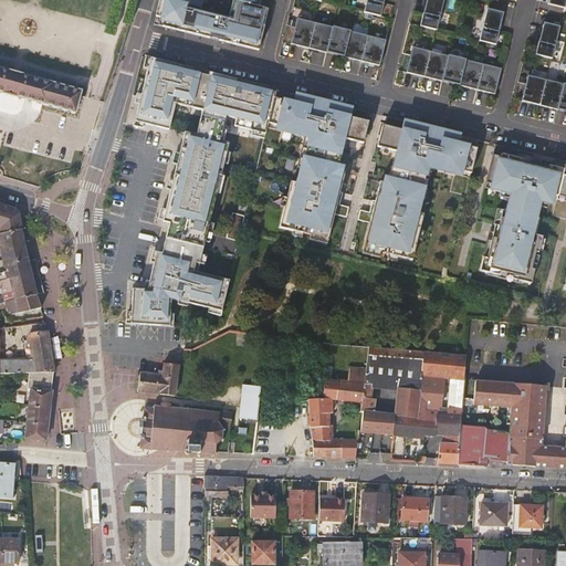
[(179,0),(179,2),(170,0),(159,0),(154,24),(259,51),(270,9),(236,0),(233,0),(229,20),(186,9),(187,4),(205,9),(207,0),(179,0)]
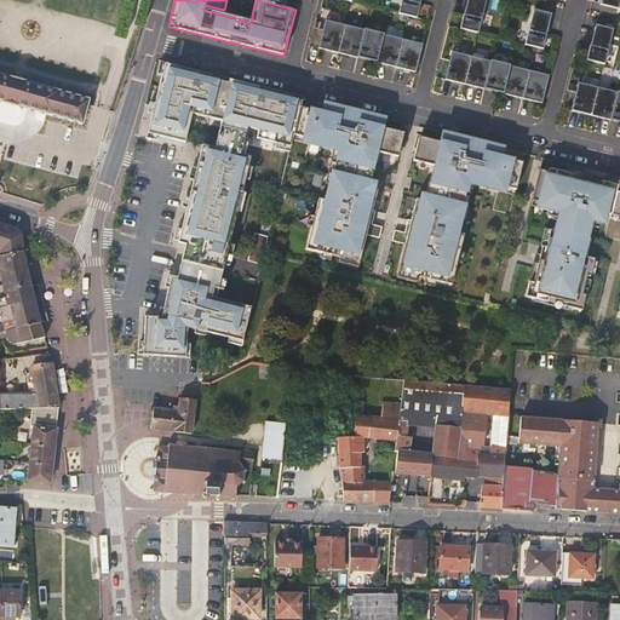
[(402,0),(400,13),(418,18),(422,3),(420,3),(420,0),(402,0)]
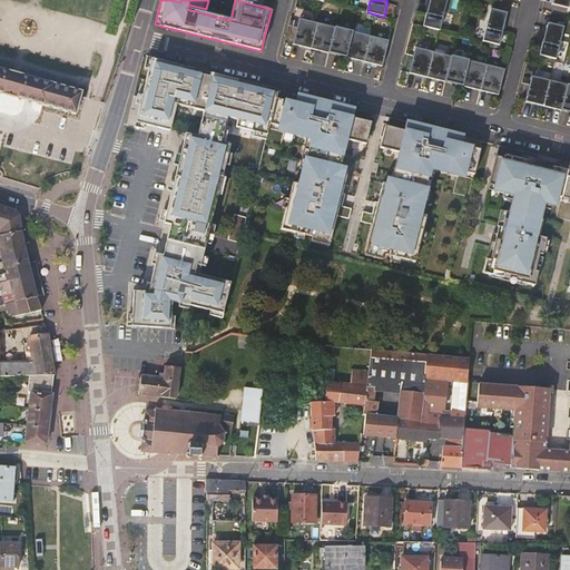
[(425,12),(422,26),(439,30),(446,0),(429,0),(426,12),(425,12)]
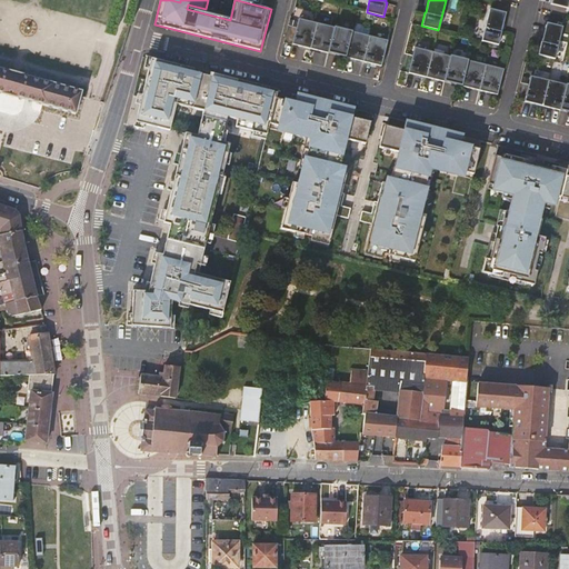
[(491,9),(483,41),(500,46),(503,32),(503,31),(508,12),(491,9)]
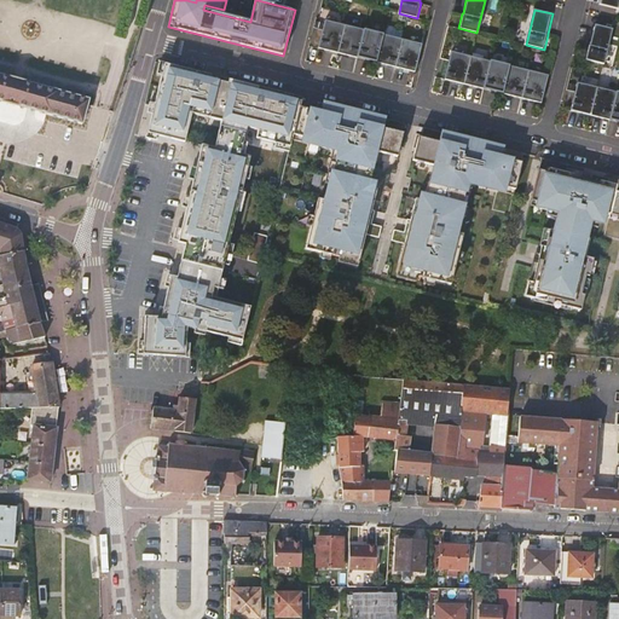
[(364,30),(325,21),(318,48),(358,58),(358,57),(377,62),(376,63),(416,73),(422,45),(383,35),(383,34),(364,29),(364,30)]
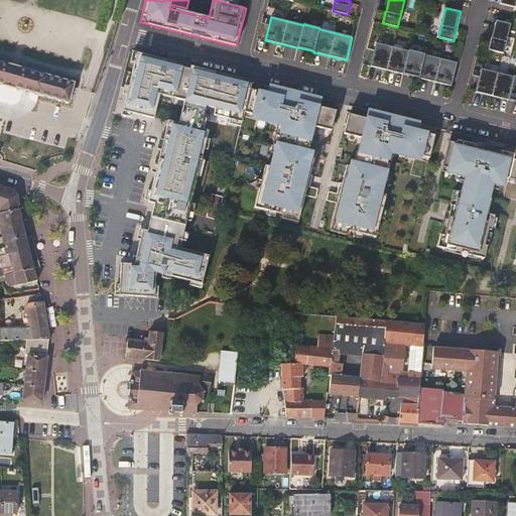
[(491,37),(488,49),(503,53),(510,24),(495,20),(491,37)]
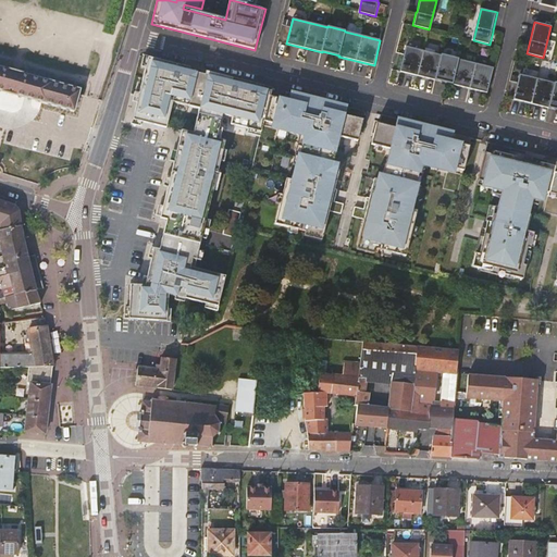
[(424,51),(407,47),(400,72),(418,76),(424,51)]
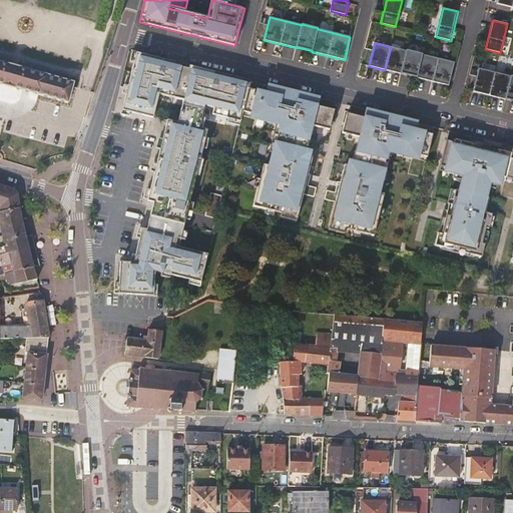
[(407,50),(391,47),(385,70),(401,73),(407,50)]
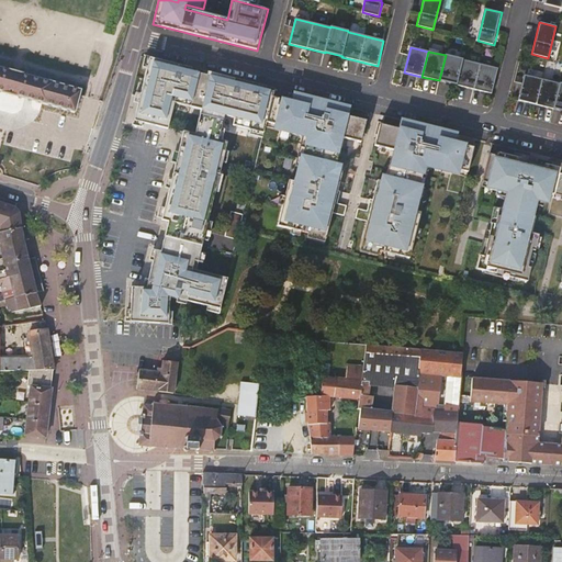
[(463,59),(446,55),(439,80),(457,85),(462,59),(463,59)]
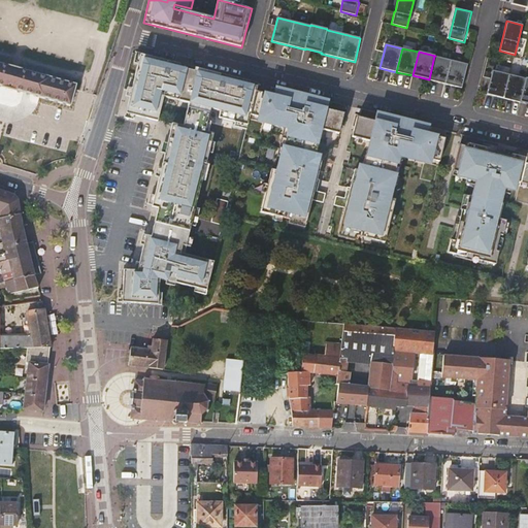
[(266,193),(261,212),(274,216),(283,218),(290,219),(306,223),(322,161),(315,160),(319,144),(318,143),(321,129),(339,133),(344,113),(326,108),(328,101),(276,88),(274,96),(256,92),(258,84),(140,55),(126,113),(158,121),(164,97),(190,103),(184,126),(172,124),(152,206),(159,208),(152,236),(146,235),(137,270),(124,269),(122,302),(152,304),(158,304),(160,279),(207,290),(213,262),(185,254),(180,254),(183,245),(187,246),(205,171),(201,170),(203,162),(207,163),(215,134),(205,132),(211,108),(221,110),(219,118),(248,125),(250,119),(289,129),(287,137),(287,139),(285,147),(284,150),(282,158),(278,171),(272,169),(268,185),(266,193)]
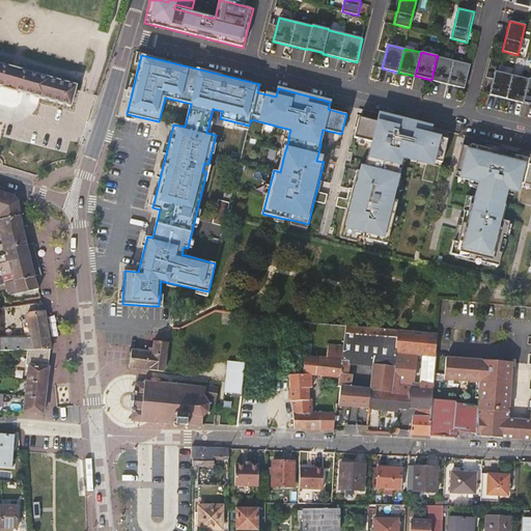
[(448,85),(453,61),(437,56),(431,80),(431,81),(448,85)]
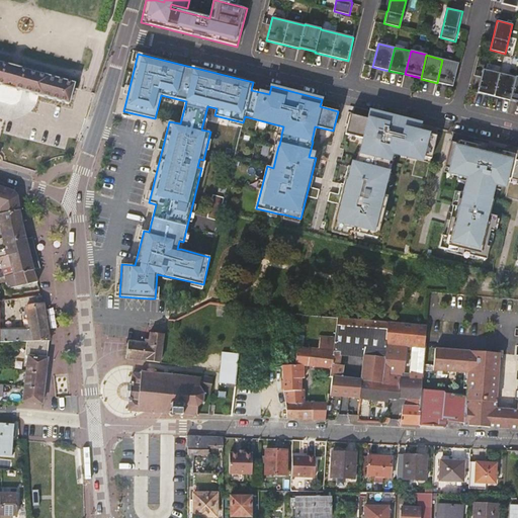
[(453,87),(459,64),(442,60),(437,83),(453,87)]
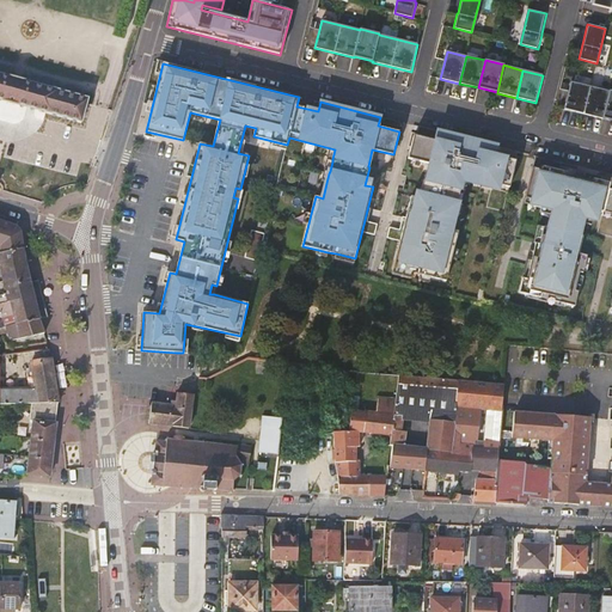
[(0,98),(85,122),(92,98),(0,73),(0,98)]
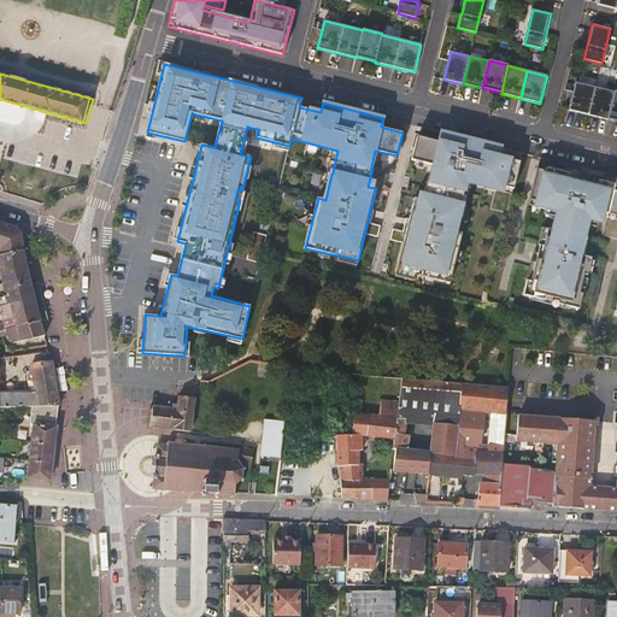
[(588,116),(595,87),(576,83),(574,92),(569,110),(588,116)]
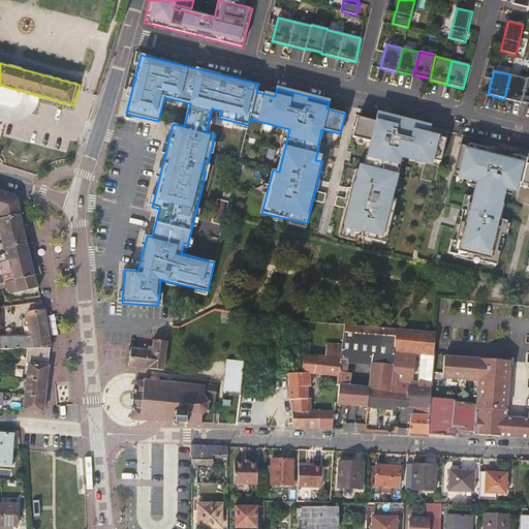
[(527,79),(510,74),(504,99),(521,102),(527,79)]
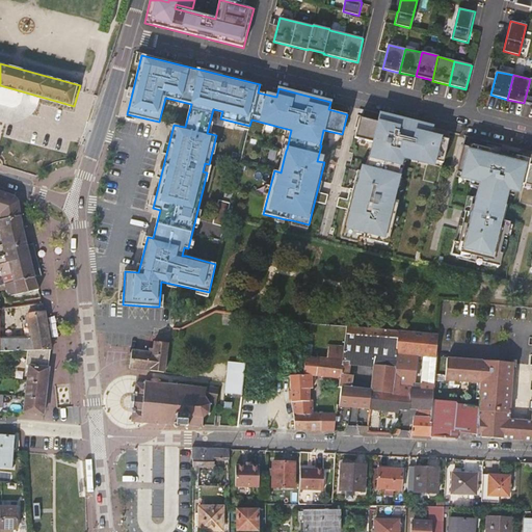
[(432,127),(380,114),(378,123),(360,117),(354,137),(374,142),(370,157),(369,157),(365,173),(357,170),(342,233),(343,233),(358,237),(366,239),(374,241),(388,244),(393,225),(395,217),(398,202),(392,200),(395,186),(397,178),(397,176),(399,168),(400,166),(402,158),(402,157),(442,167),(449,139),(430,135),(432,127)]
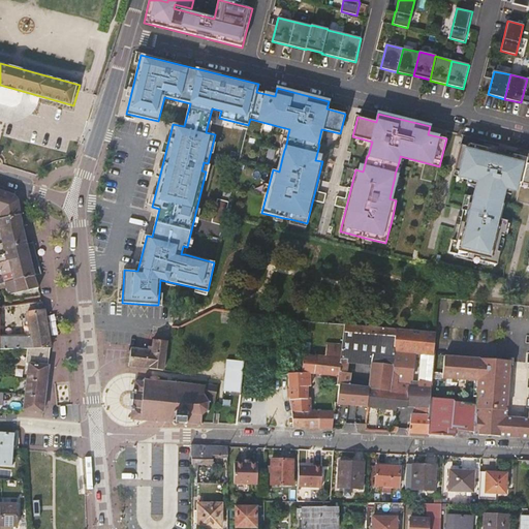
[(528,150),(523,149),(521,149),(519,150),(518,151),(517,152),(515,153),(471,142),(470,145),(461,143),(455,168),(464,172),(463,176),(479,180),(479,183),(477,183),(474,194),(470,193),(468,204),(472,204),(470,209),(462,207),(454,238),(450,237),(447,250),(465,254),(466,250),(478,253),(477,257),(495,261),(498,249),(495,248),(499,232),(502,232),(505,218),(498,216),(502,201),(496,200),(500,186),(504,187),(505,183),(510,184),(512,178),(520,180),(519,183),(528,185),(528,258),(526,267),(528,267),(528,150)]
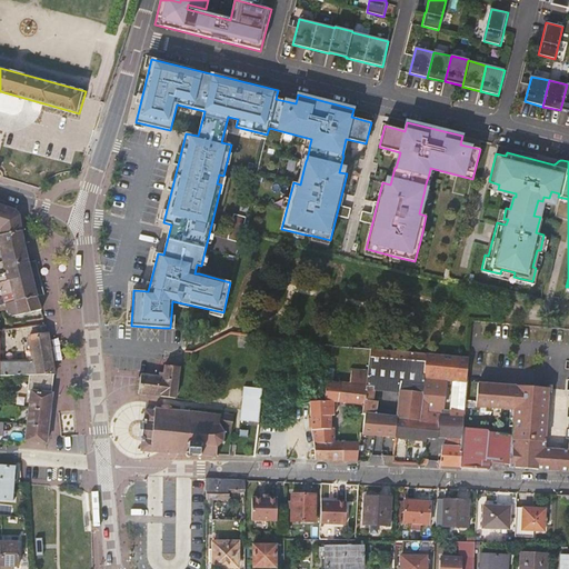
[(0,236),(22,231),(20,213),(16,210),(0,205),(0,236)]
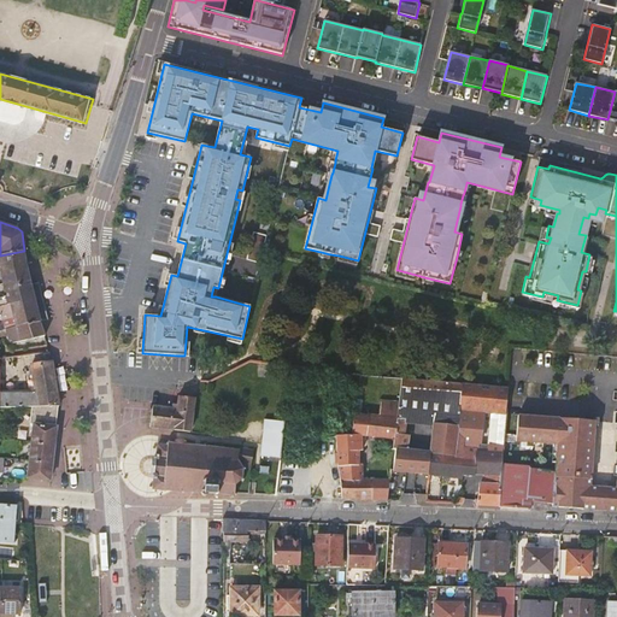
[(268,235),(256,233),(248,259),(260,263),(263,251),(268,235)]
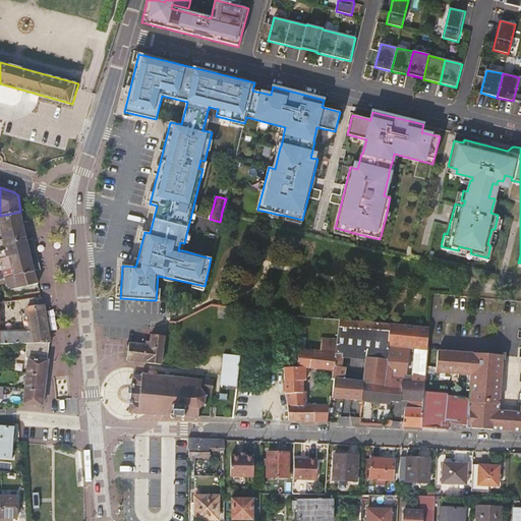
[(0,279),(1,279),(34,272),(35,272),(26,240),(20,212),(0,216),(0,227),(1,227),(6,251),(0,251),(0,258),(2,273),(0,273),(0,279)]
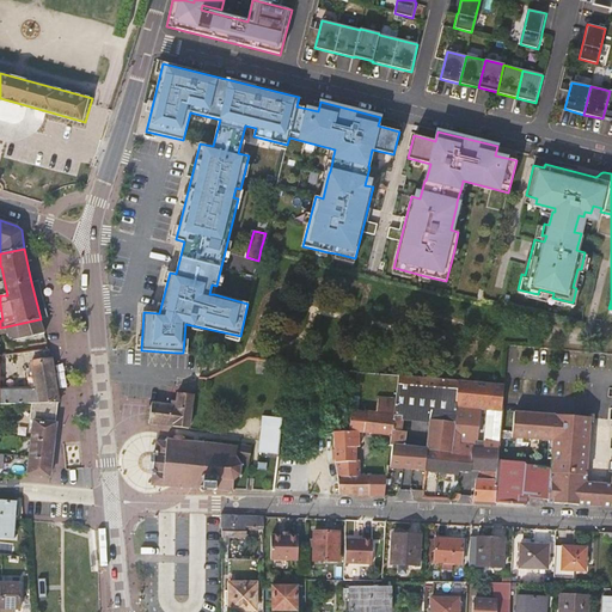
[(31,282),(41,319),(48,318),(40,281),(31,282)]
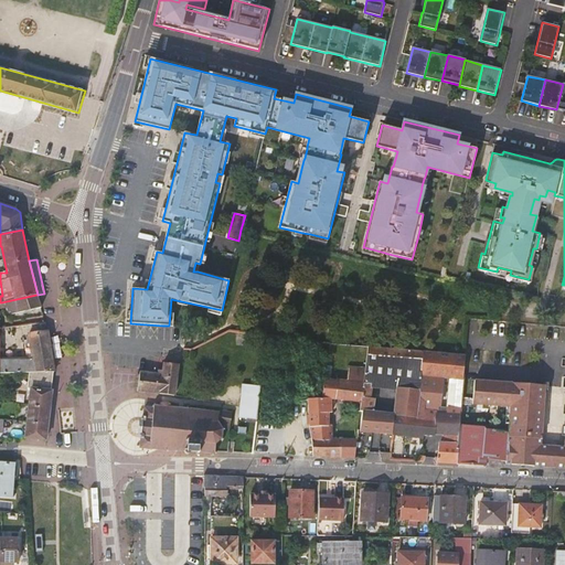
[(1,302),(3,308),(12,306),(14,313),(41,308),(36,295),(1,302)]
